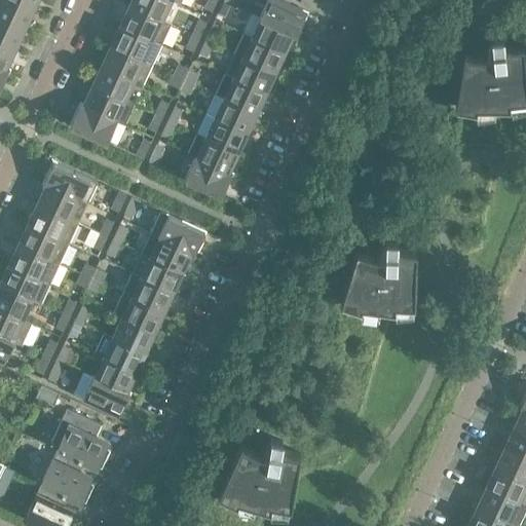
[(0,0),(0,17),(24,29),(33,9),(11,0),(0,0)]
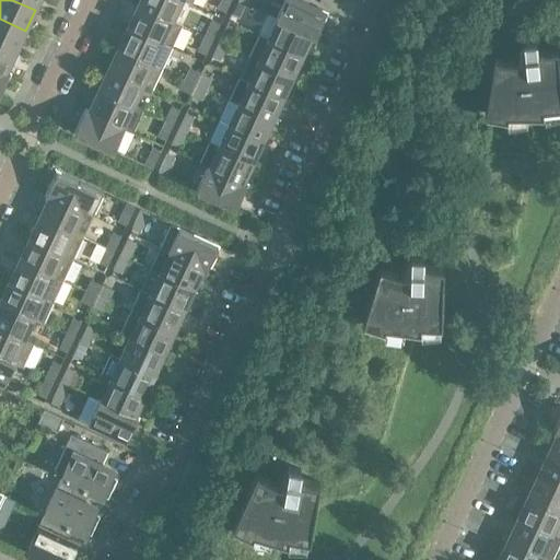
[(12,0),(35,10),(38,0),(12,0)]
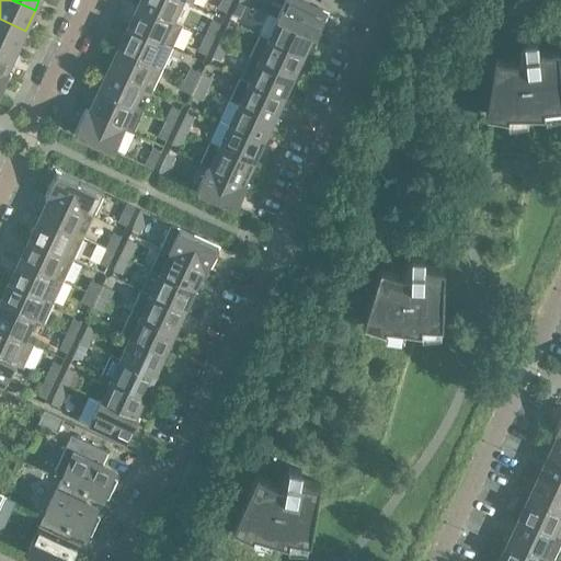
[(172,21),(181,0),(140,0),(138,6),(172,21)]
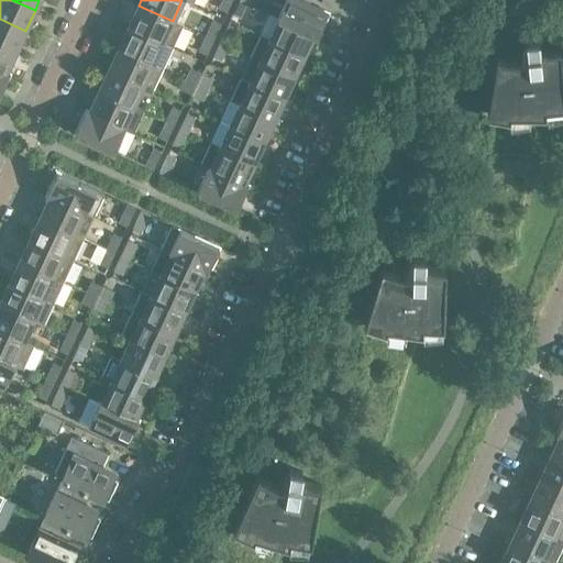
[(227,11),(231,0),(221,0),(219,8),(227,11)]
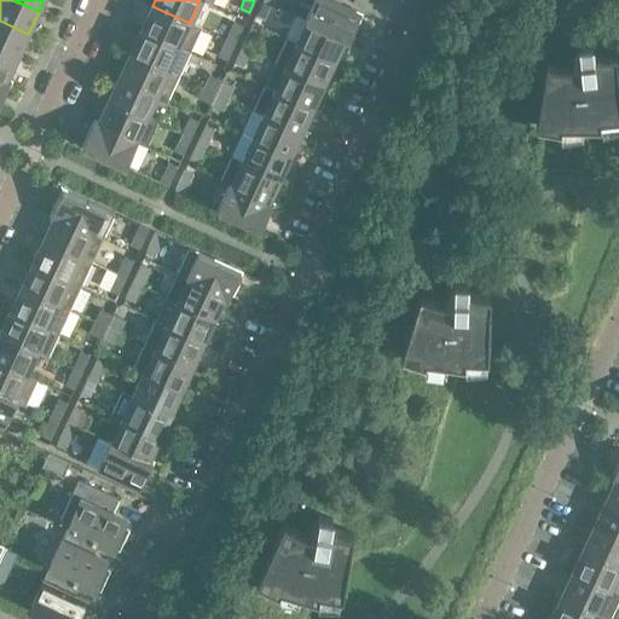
[(264,19),(272,3),(266,0),(262,0),(255,16),(264,19)]
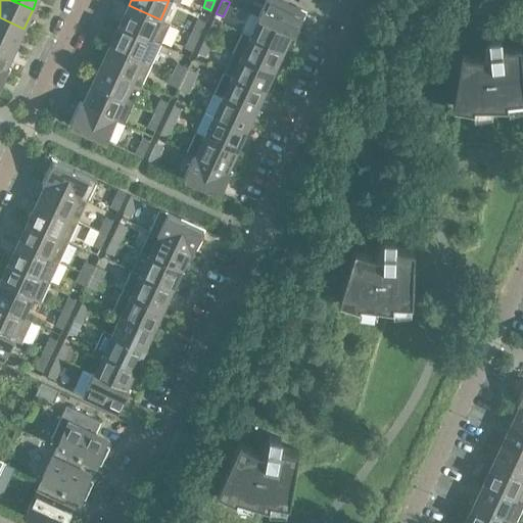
[(295,33),(304,12),(304,11),(280,0),(265,0),(257,16),(259,17),(260,16),(291,31),(295,33)]
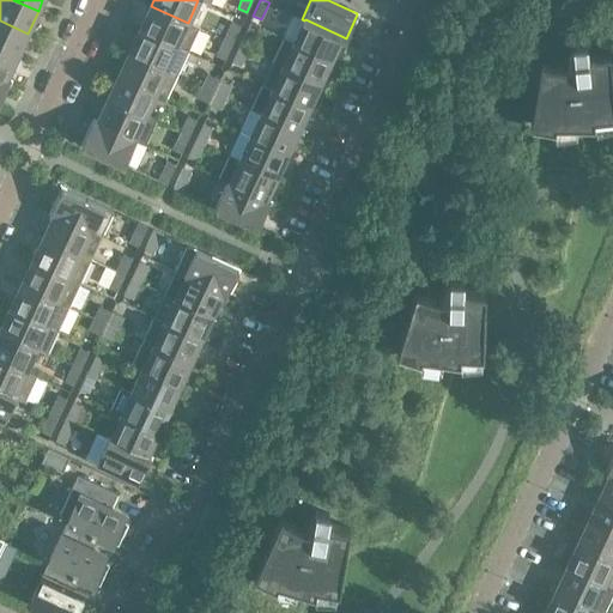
[(177,47),(188,23),(151,6),(140,29),(177,47)]
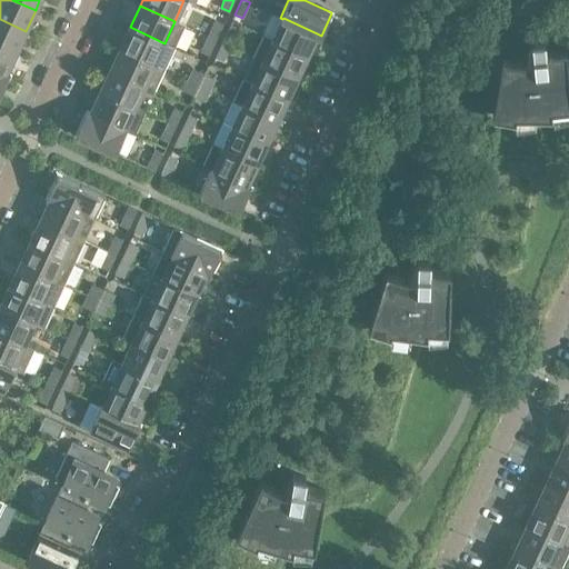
[(307,56),(317,33),(283,18),(282,19),(273,39),(273,40),(307,56)]
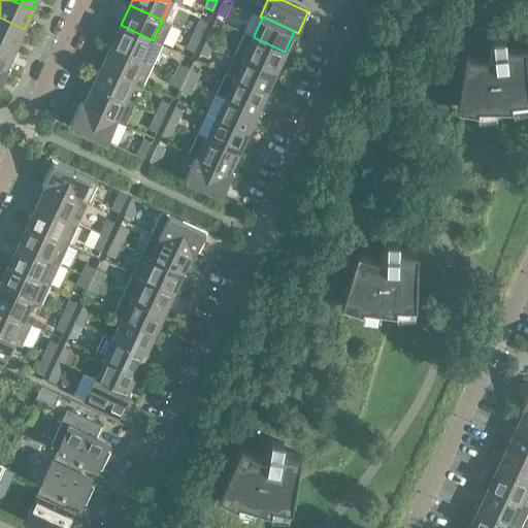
[(0,41),(14,48),(24,29),(0,18),(0,41)]
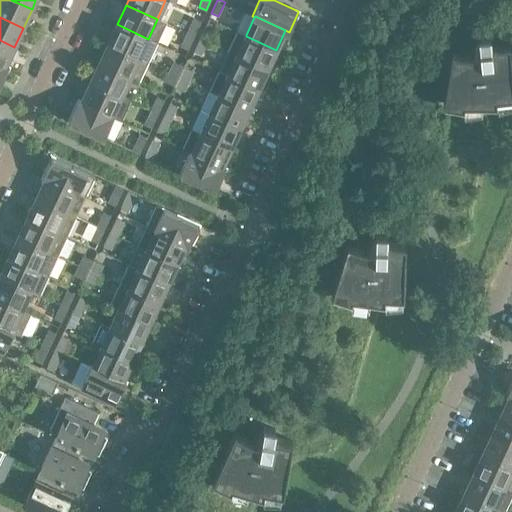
[(193,18),(187,32),(194,35),(201,21),(193,18)]
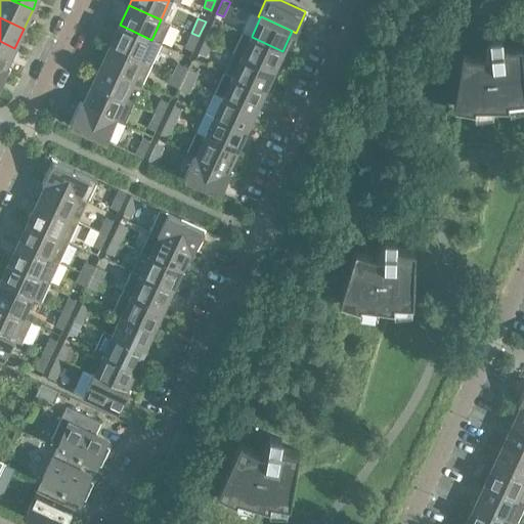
[(161,44),(151,40),(120,25),(111,45),(151,63),(161,44)]
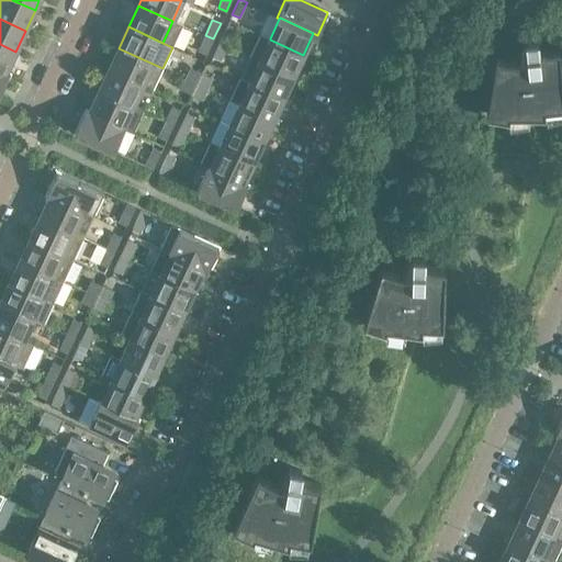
[(234,30),(226,26),(220,42),(227,45),(234,30)]
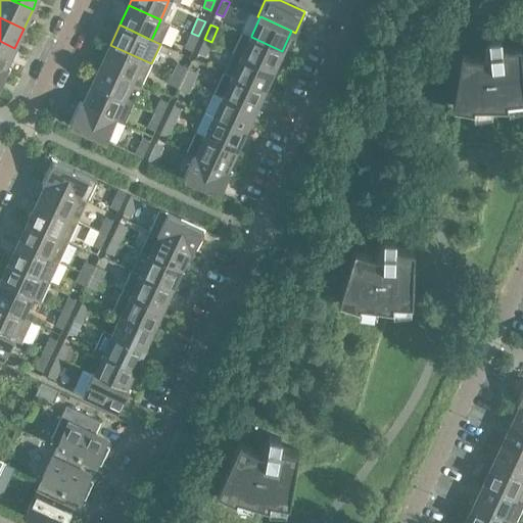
[(273,70),(282,51),(251,37),(251,36),(242,32),(232,52),(273,70)]
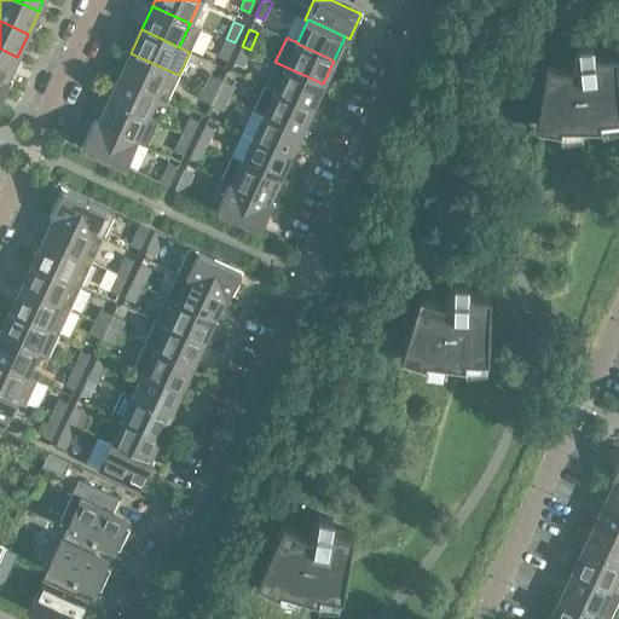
[(227,59),(235,42),(226,39),(218,56),(227,59)]
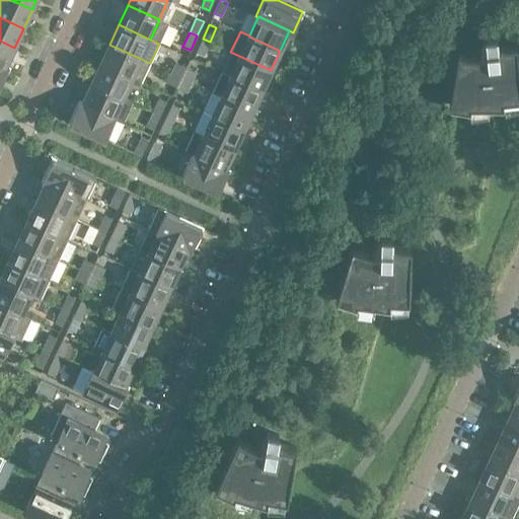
[(518,74),(516,44),(502,45),(497,45),(496,36),(485,39),(486,55),(478,56),(476,66),(455,63),(449,104),(469,108),(469,115),(488,112),(488,104),(503,104),(504,108),(518,104),(518,74)]
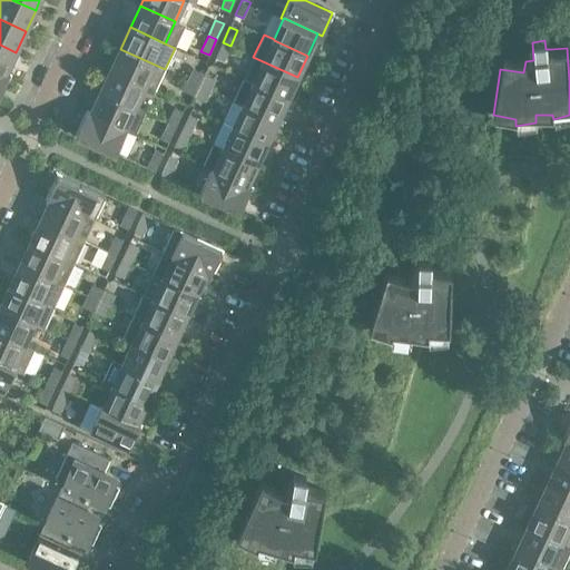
[(223,61),(231,46),(223,42),(215,58),(223,61)]
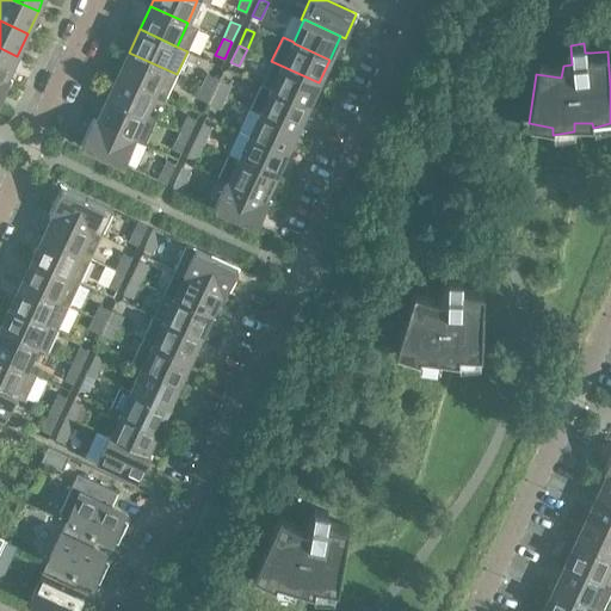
[(0,75),(6,79),(7,78),(17,56),(0,48),(0,75)]
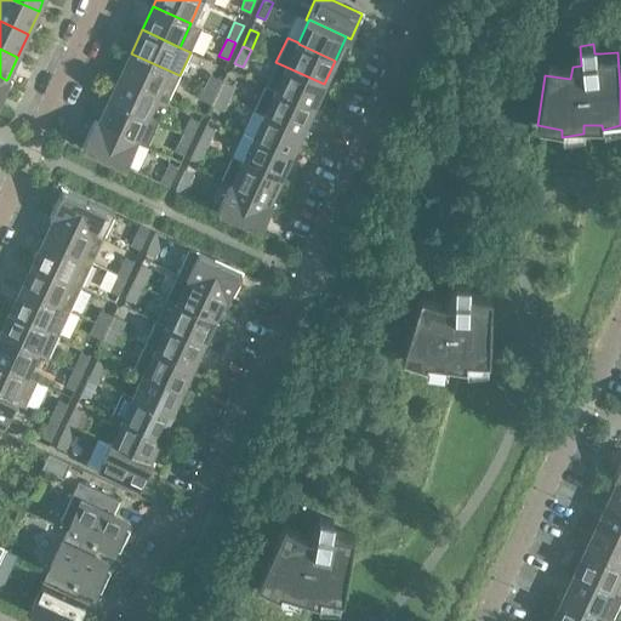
[(180,75),(131,53),(120,78),(158,95),(157,96),(167,101),(180,75)]
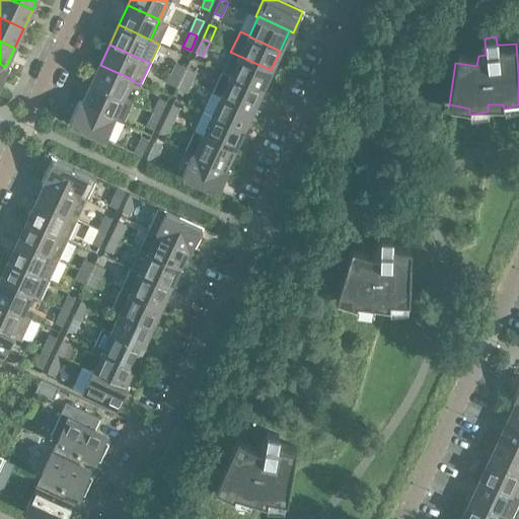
[(262,90),(271,70),(230,52),(221,72),(230,76),(262,90)]
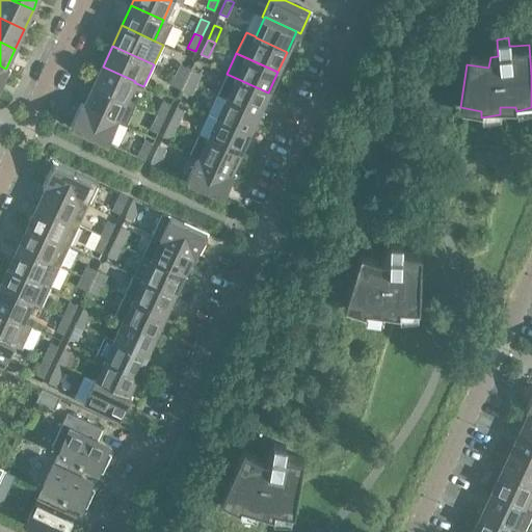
[(186,79),(190,69),(180,63),(175,74),(186,79)]
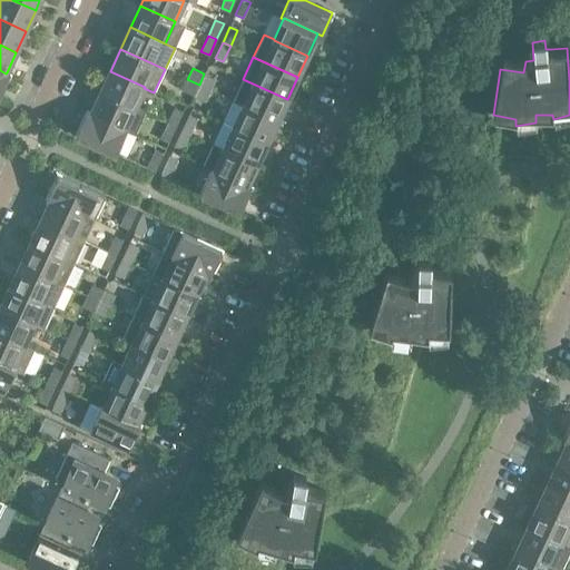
[(10,75),(7,72),(6,74),(0,70),(0,87),(3,89),(10,75)]
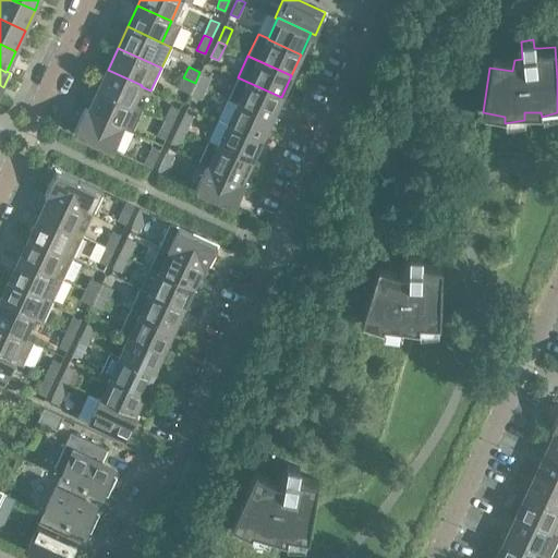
[(142,85),(108,70),(98,91),(131,106),(141,86),(142,85)]
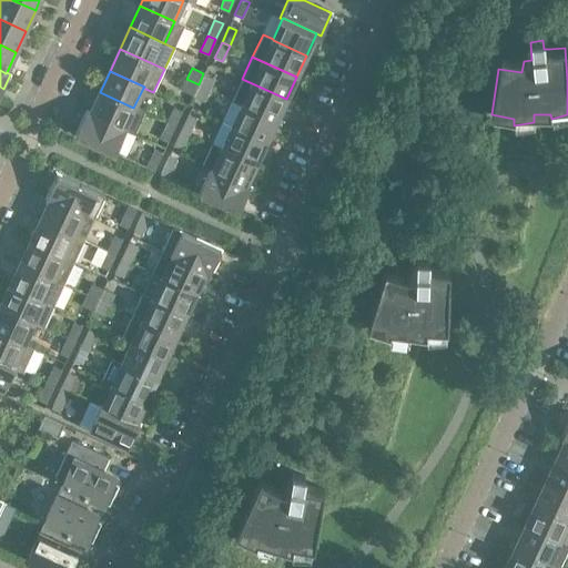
[(214,79),(203,73),(199,84),(210,90),(214,79)]
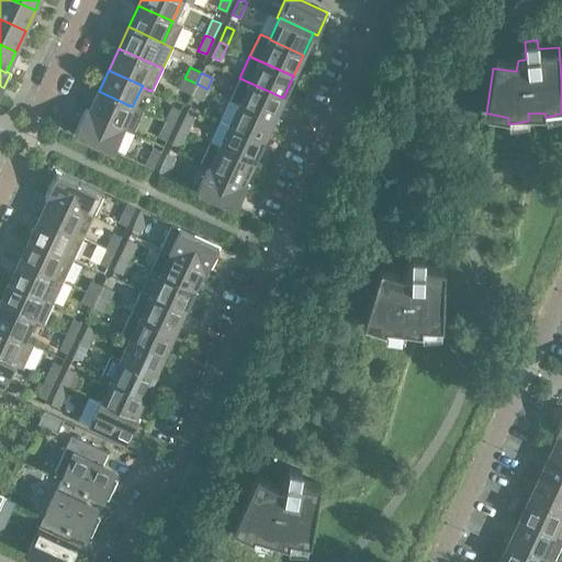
[(191,94),(197,83),(184,78),(180,89),(191,94)]
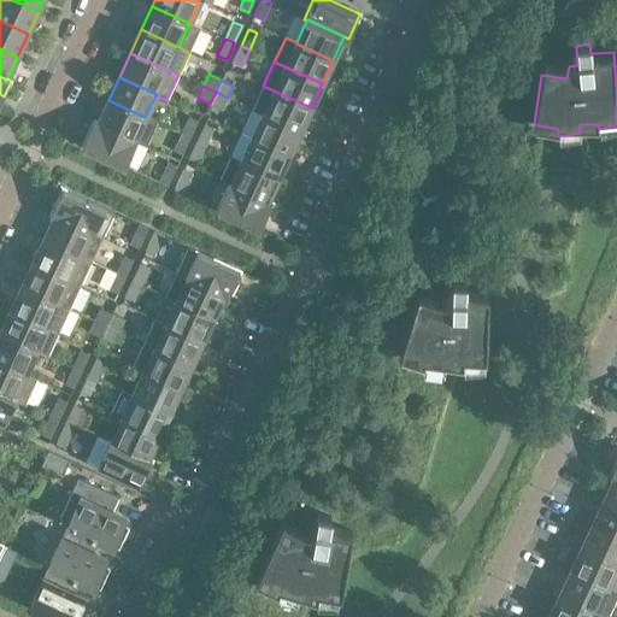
[(300,131),(311,107),(274,90),(263,86),(252,109),(300,131)]
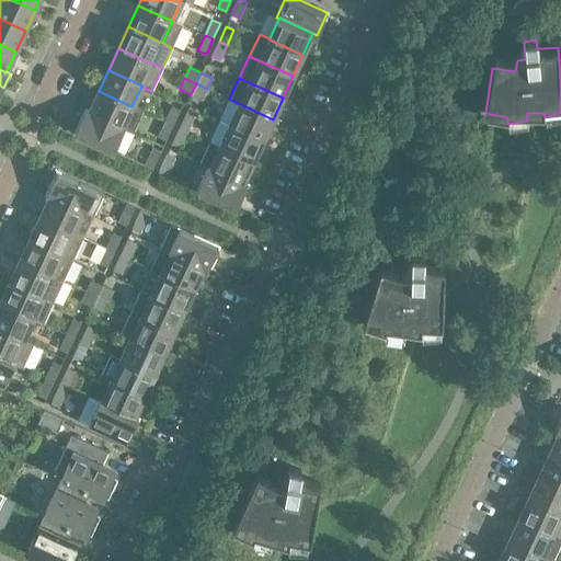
[(202,99),(207,89),(196,83),(191,94),(202,99)]
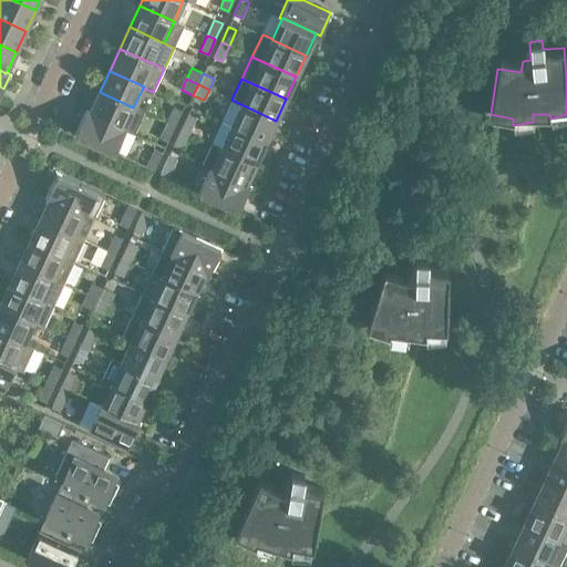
[(144,113),(133,107),(100,92),(91,112),(86,110),(86,111),(126,129),(125,130),(134,134),(144,113)]
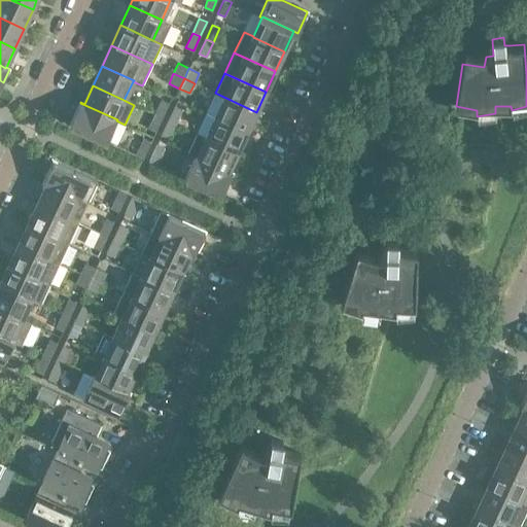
[(247,132),(256,112),(215,93),(206,113),(247,132)]
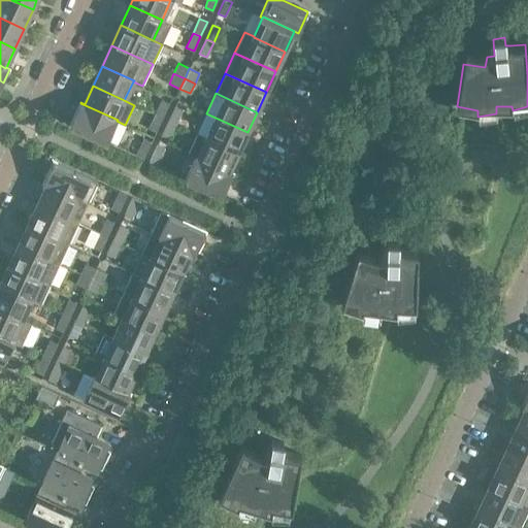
[(162,118),(169,103),(162,99),(155,114),(162,118)]
